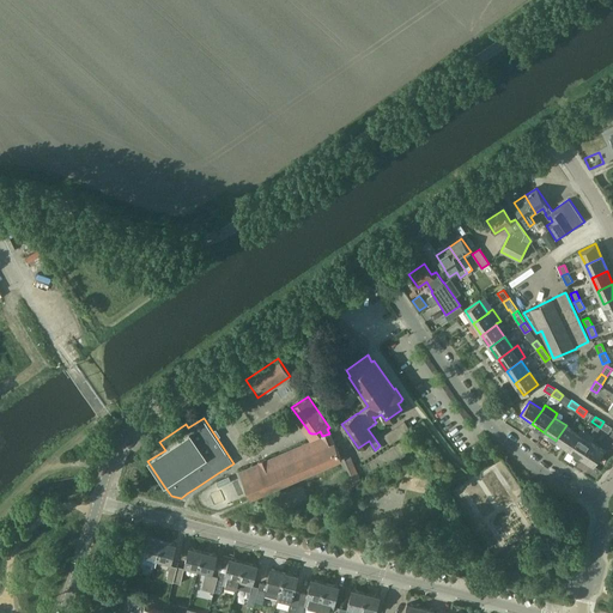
[(383,435),(389,443),(389,444),(411,430),(404,420),(383,435)]
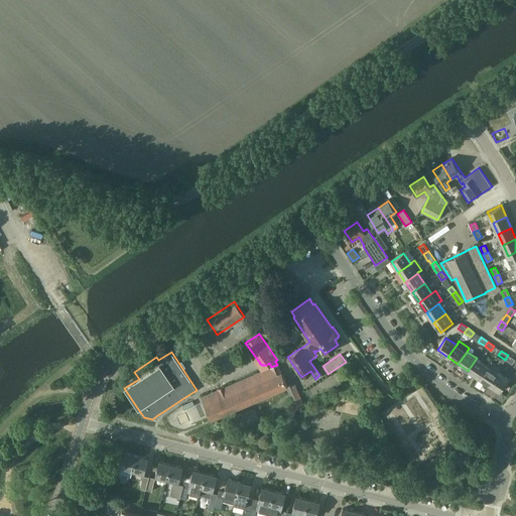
[(508,355),(505,360),(512,364),(515,360),(508,355)]
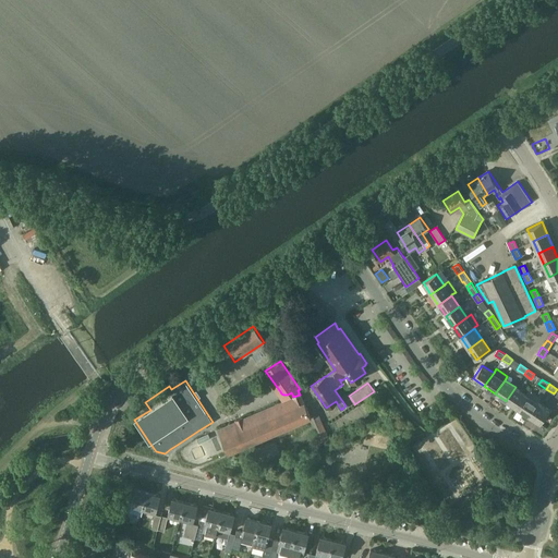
[(516,387),(506,401),(517,408),(526,395),(516,387)]
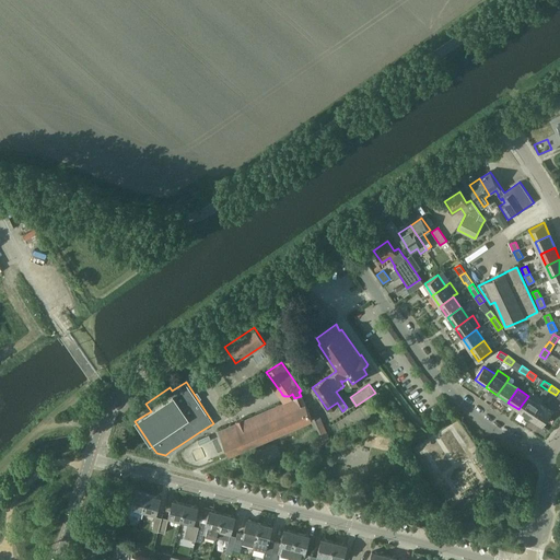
[(531,417),(539,404),(543,399),(531,392),(528,396),(518,409),(531,417)]
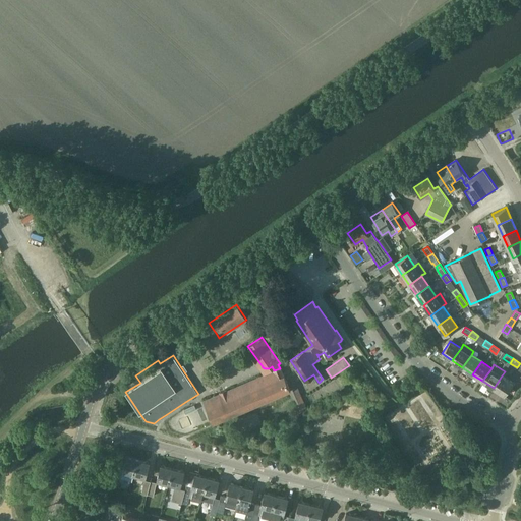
[(204,401),(213,423),(291,390),(285,375),(284,375),(281,367),(280,368),(274,370),(227,391),(227,389),(220,392),(221,393),(204,401)]
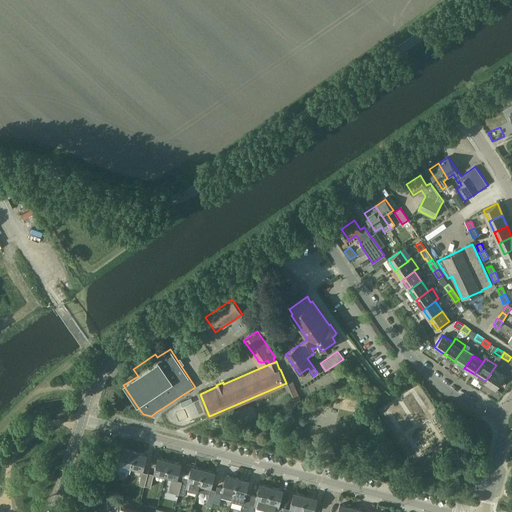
[(493,369),(485,381),(495,388),(503,376),(493,369)]
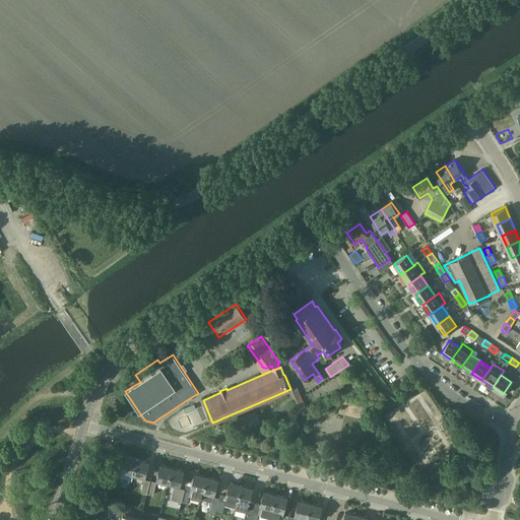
[(301,408),(306,406),(297,386),(291,388),(301,408)]
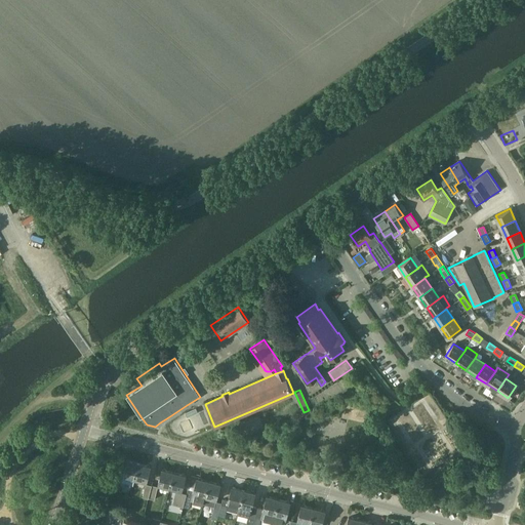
[(126,460),(124,468),(119,467),(117,476),(114,488),(119,490),(122,478),(123,475),(134,478),(138,463),(126,460)]
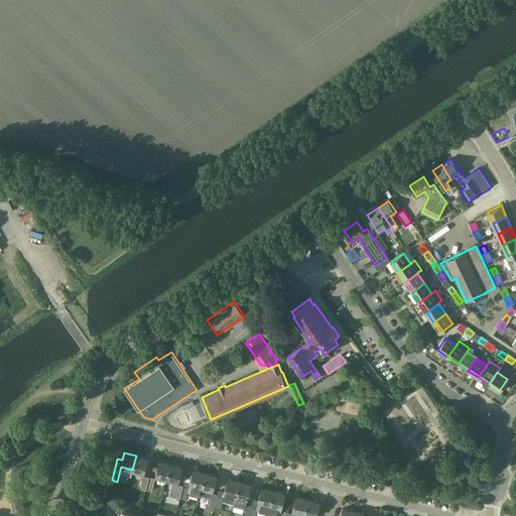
[(147,459),(136,456),(132,470),(144,473),(147,459)]
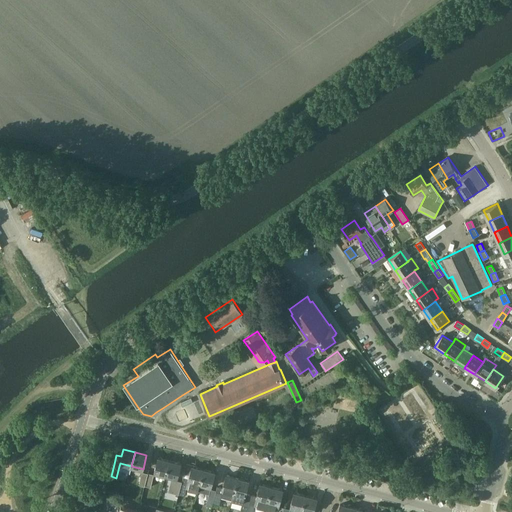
[(154,472),(166,475),(169,461),(158,458),(154,472)]
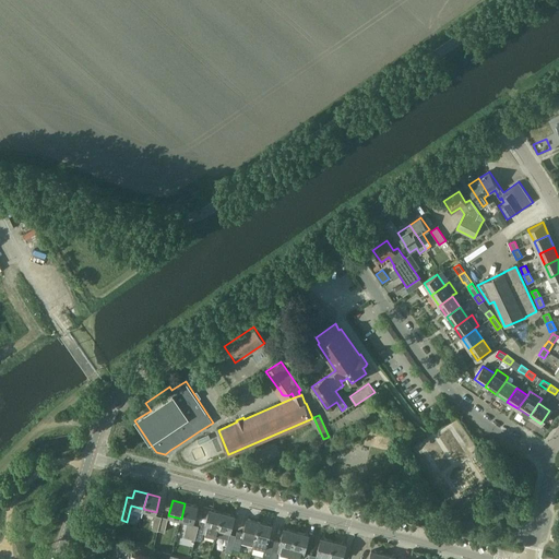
[(198,507),(185,503),(181,519),(188,521),(183,536),(189,537),(192,538),(194,539),(195,539),(199,526),(195,525),(192,524),(198,507)]
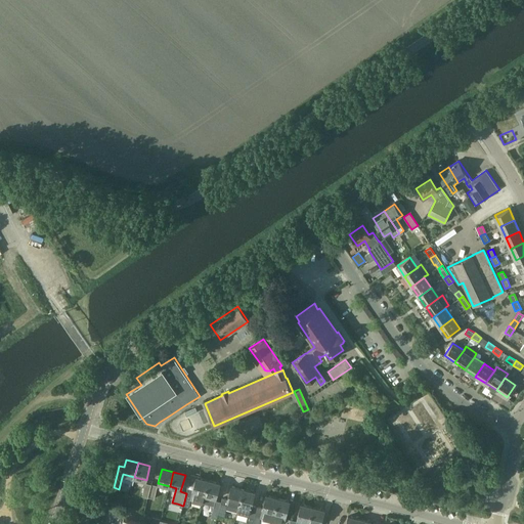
[(202,503),(207,480),(195,477),(193,485),(188,484),(186,493),(183,506),(188,507),(190,499),(192,499),(192,500),(202,503)]
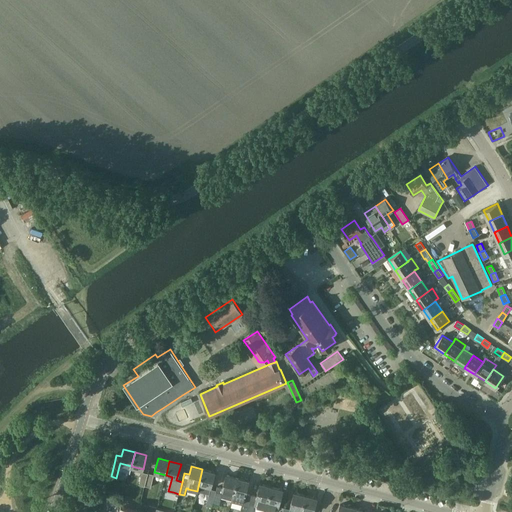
[(214,472),(202,469),(197,491),(208,494),(206,501),(205,505),(211,507),(215,490),(210,488),(214,472)]
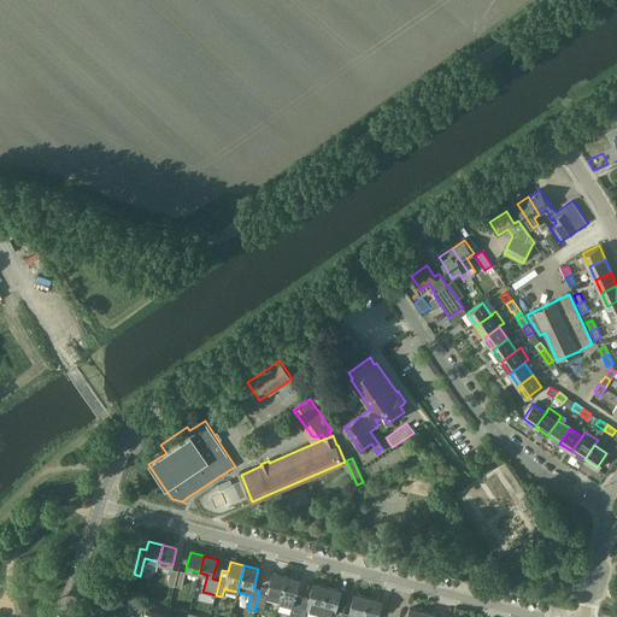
[(174,585),(177,570),(171,568),(168,582),(174,585)]
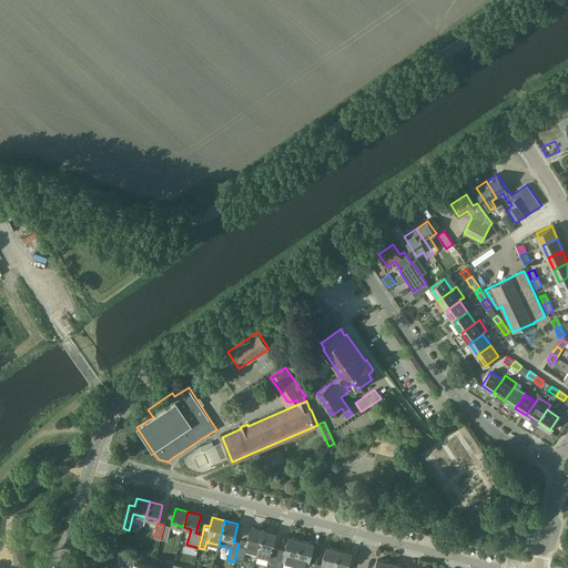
[(168,539),(171,526),(164,525),(161,538),(168,539)]
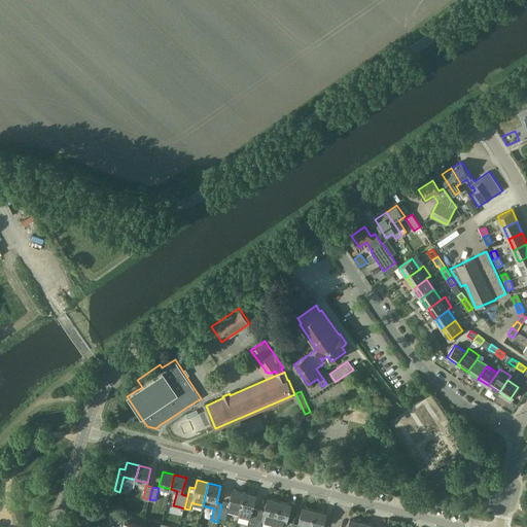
[(238,515),(243,492),(232,489),(229,502),(226,512),(238,515)]
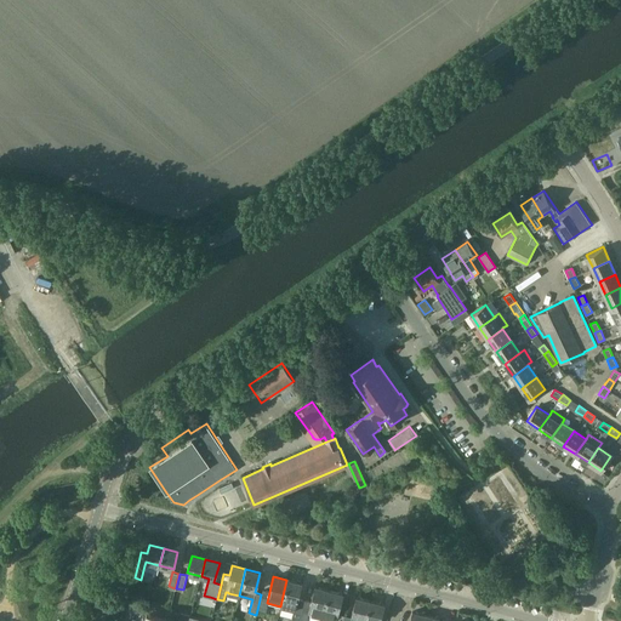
[(301,584),(286,580),(280,607),(279,608),(294,611),(296,603),(296,600),(301,584)]
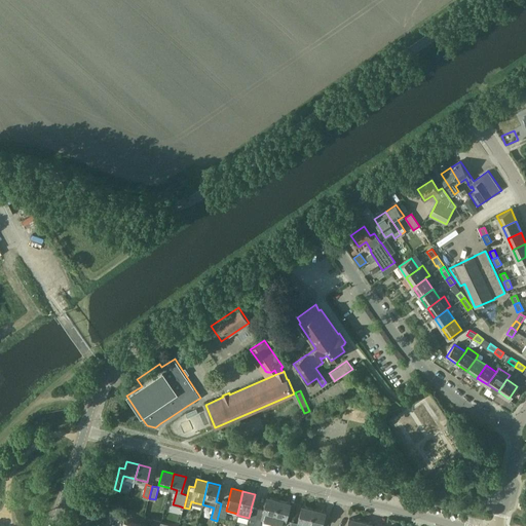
[(266,497),(262,512),(262,514),(256,513),(253,525),(255,525),(259,525),(261,519),(272,522),(278,500),(266,497)]
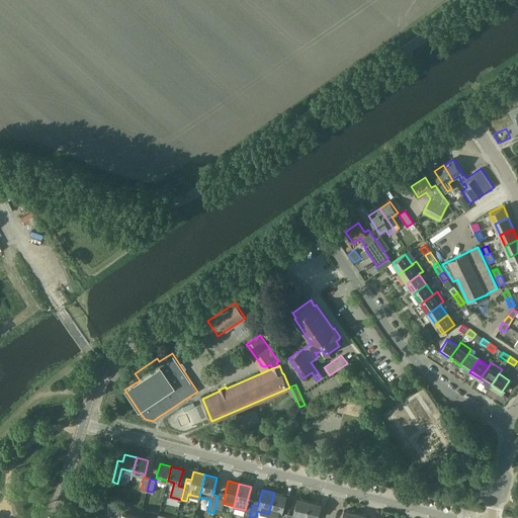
[(221,510),(223,503),(225,494),(219,492),(218,496),(213,513),(218,514),(219,510),(221,510)]
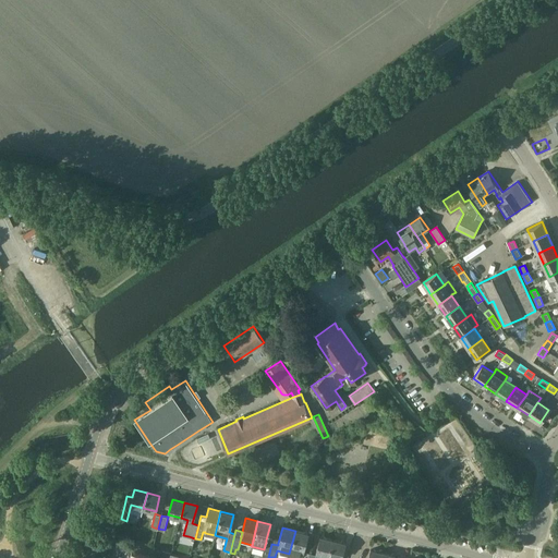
[(307,534),(295,531),(289,554),(300,557),(307,557),(308,553),(303,552),(307,534)]
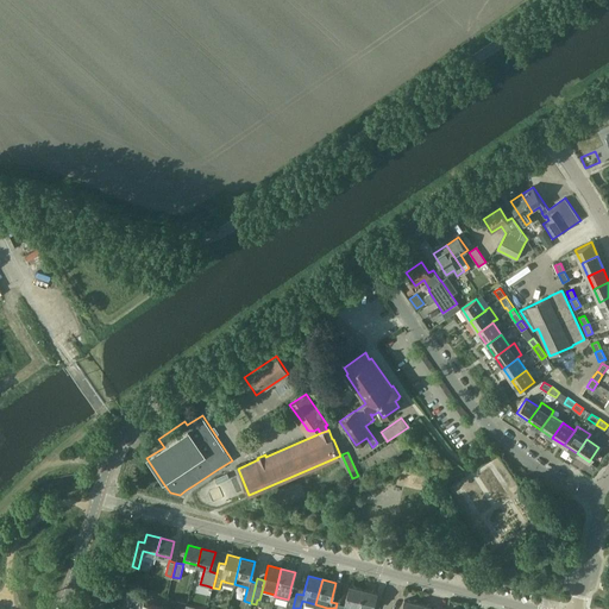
[(345,603),(358,607),(363,589),(349,585),(345,603)]
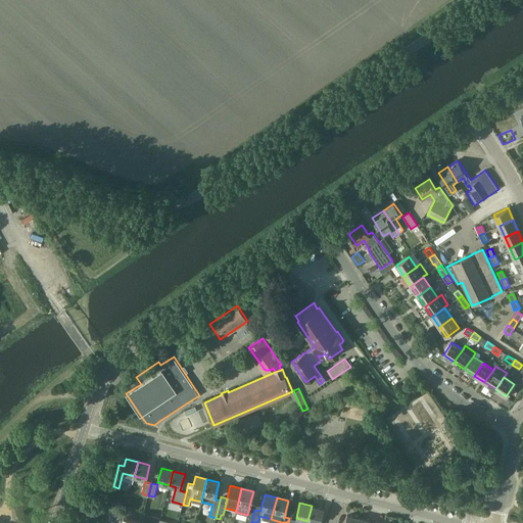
[(75,504),(69,516),(83,520),(82,522),(86,522),(91,509),(75,504)]
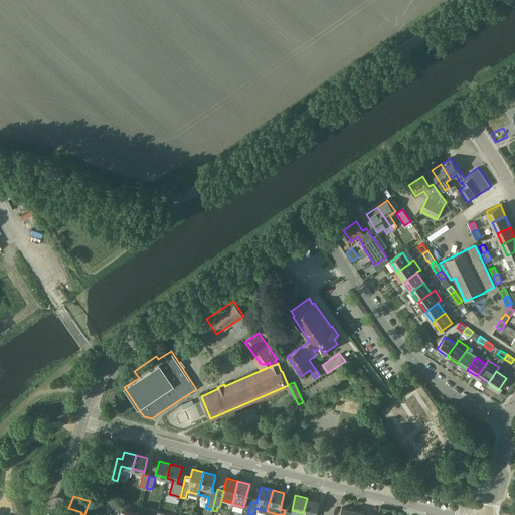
[(307,498),(303,513),(302,514),(315,514),(319,501),(307,498)]
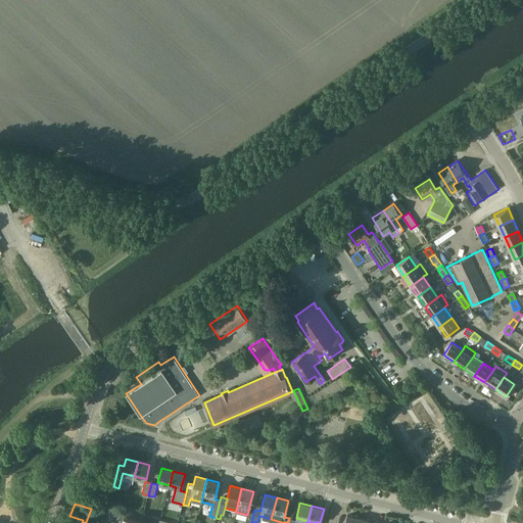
[(251,522),(254,510),(249,508),(247,515),(244,522),(251,522)]
